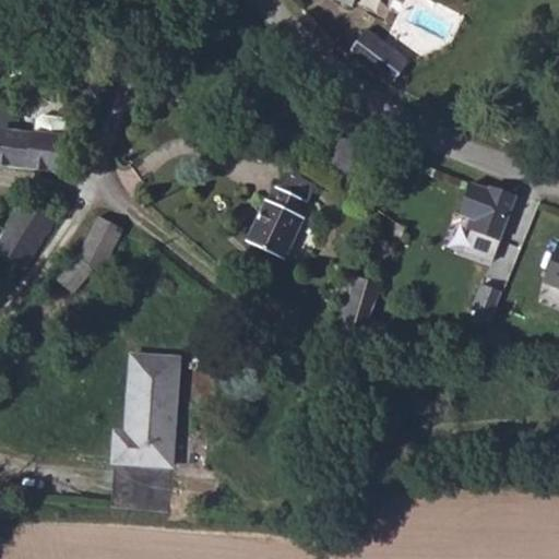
[(335,0),(355,11),(360,1),(372,8),(376,0),(335,0)]
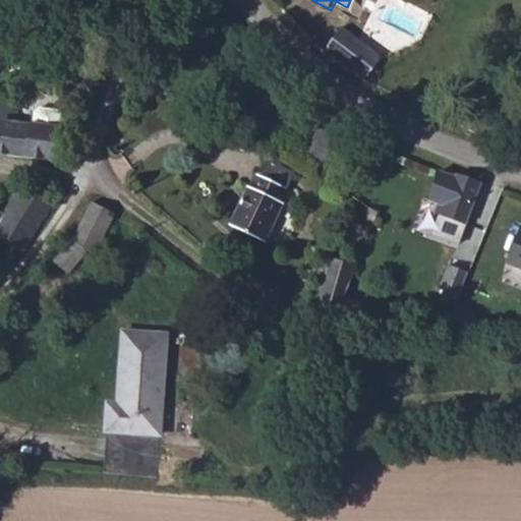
[(341,25),(322,52),(366,84),(386,59),(341,25)]
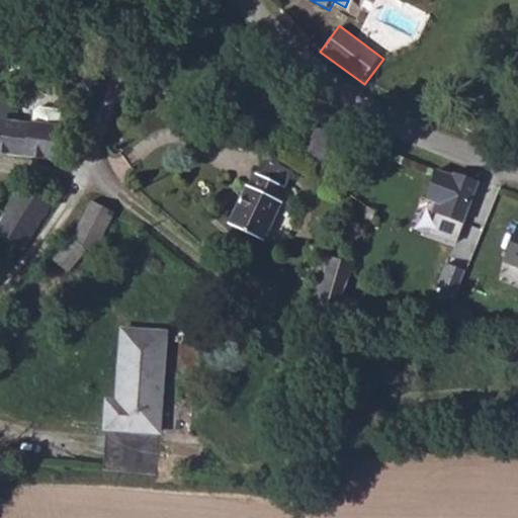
[(6,99),(0,98),(0,155),(59,161),(62,153),(66,127),(62,127),(65,112),(47,109),(42,112),(40,124),(34,124),(33,126),(19,125),(3,123),(6,99)]
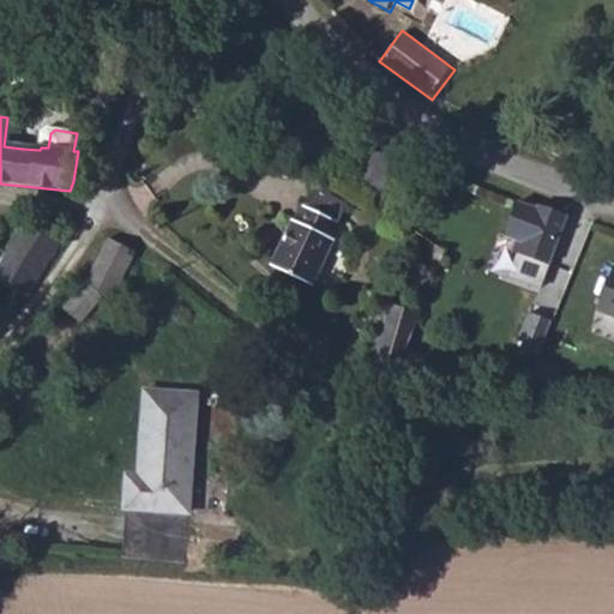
[(4,146),(23,149),(29,121),(7,118),(4,146)]
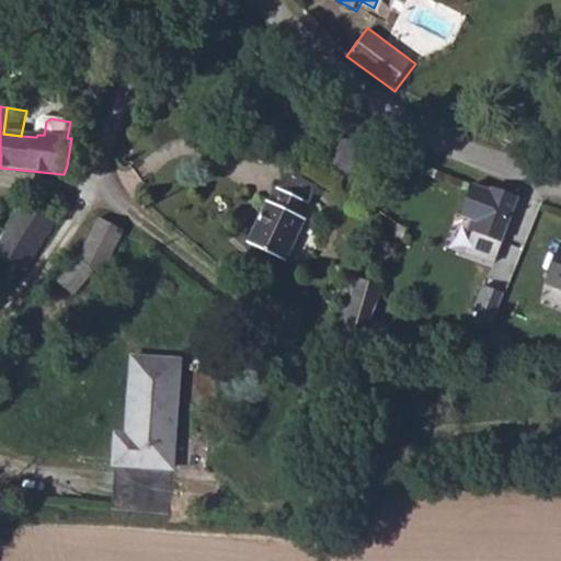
[(492,191),(476,185),(464,217),(472,219),(469,229),(472,230),(466,251),(495,262),(519,193),(495,185),(492,191)]
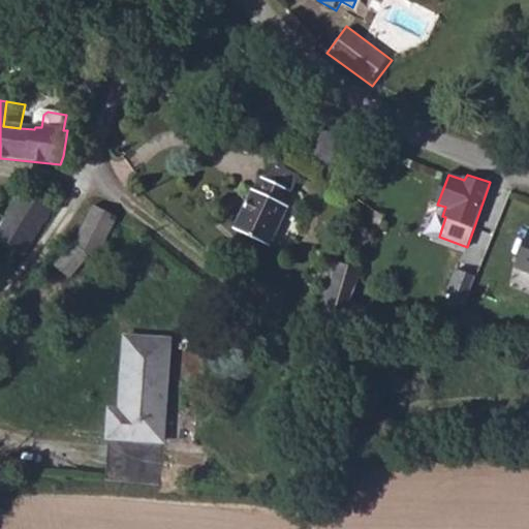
[(278,214),(287,196),(259,182),(231,234),(265,251),(283,217),(278,214)]
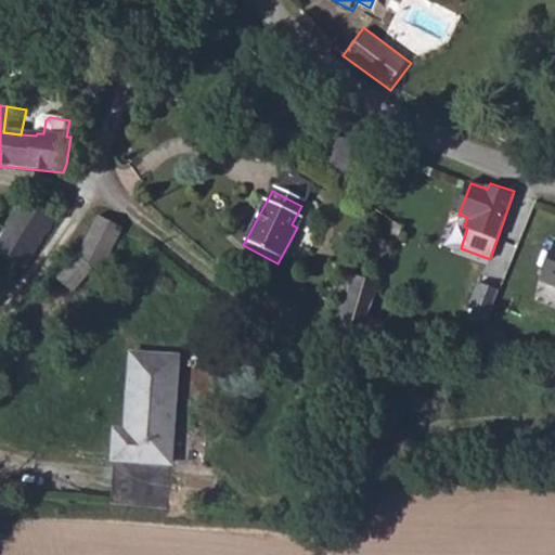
[(0,261),(27,276),(55,222),(21,202),(5,231),(0,228),(0,261)]
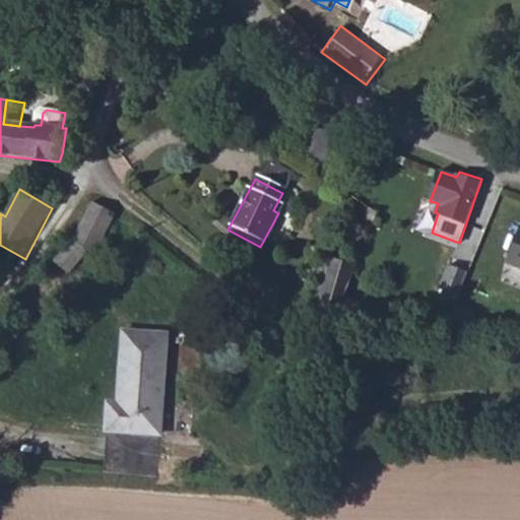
[(93,253),(117,212),(93,199),(71,240),(55,260),(68,273),(87,250),(93,253)]
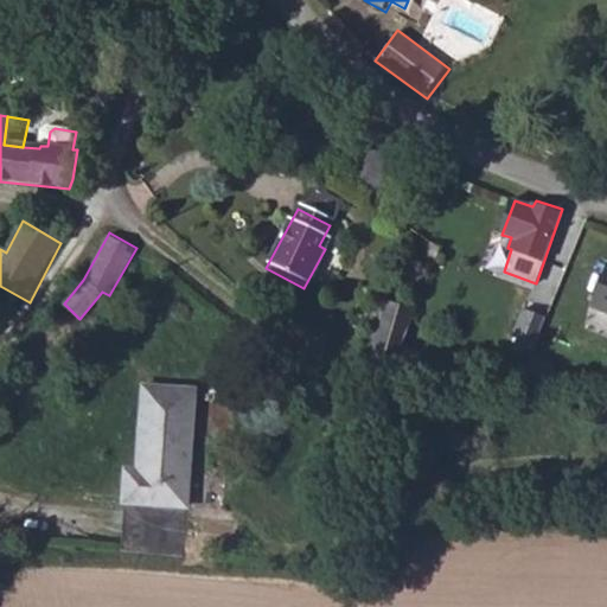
[(606,276),(592,313),(606,319),(606,276)]
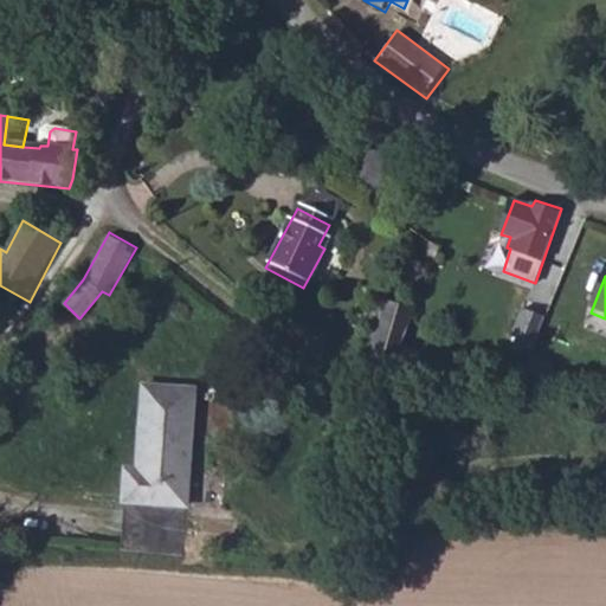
[(388,300),(366,365),(414,380),(421,355),(401,349),(413,311),(388,300)]
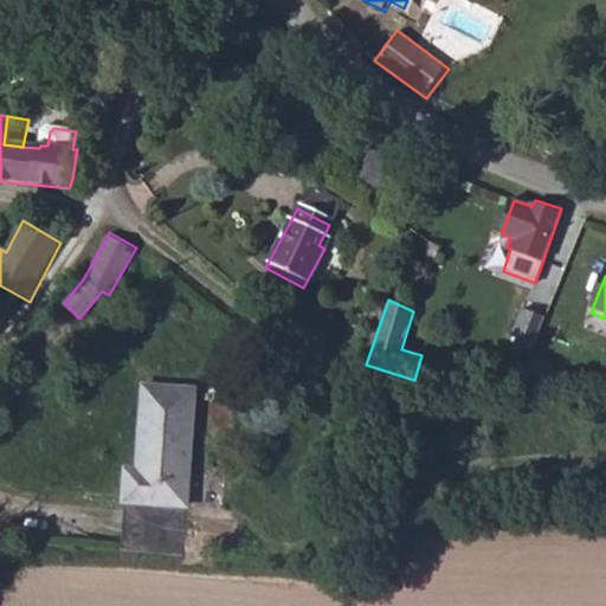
[(532,347),(542,321),(522,313),(511,339),(532,347)]
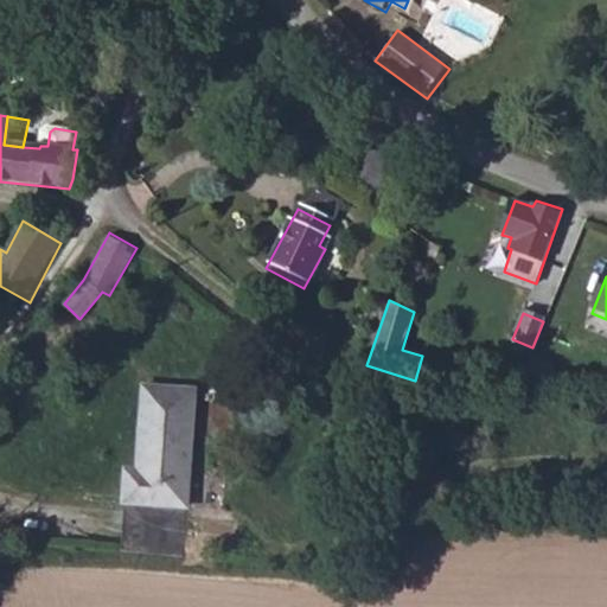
[(183,508),(192,396),(145,391),(136,472),(123,471),(120,505),(126,505),(183,508)]
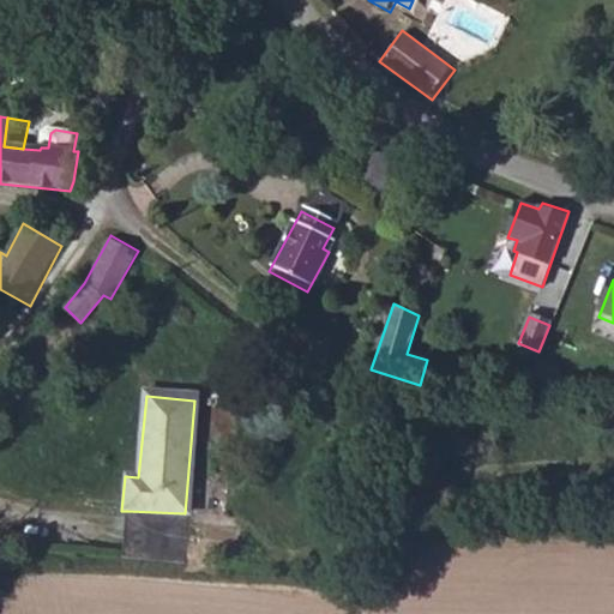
[(185,513),(127,511),(125,557),(184,559),(185,513)]
